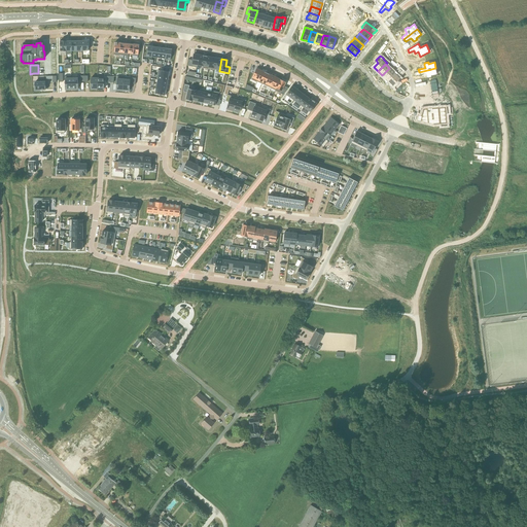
[(389,68),(382,75),(385,78),(392,71),(389,68)]
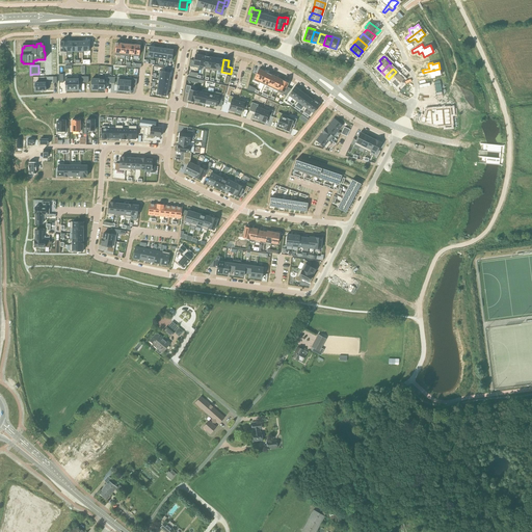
[(423,73),(419,74),(420,77),(430,74),(431,78),(431,79),(435,78),(435,77),(441,75),(440,69),(423,73)]
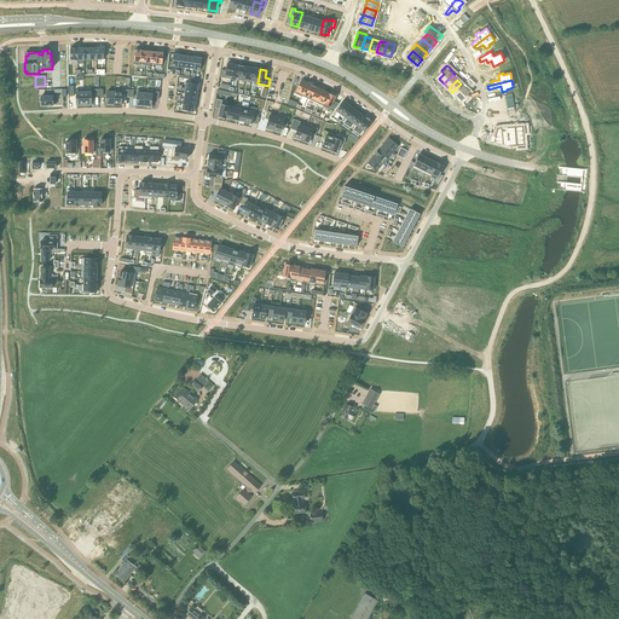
[(301,81),(295,93),(302,97),(302,96),(307,84),(301,81)]
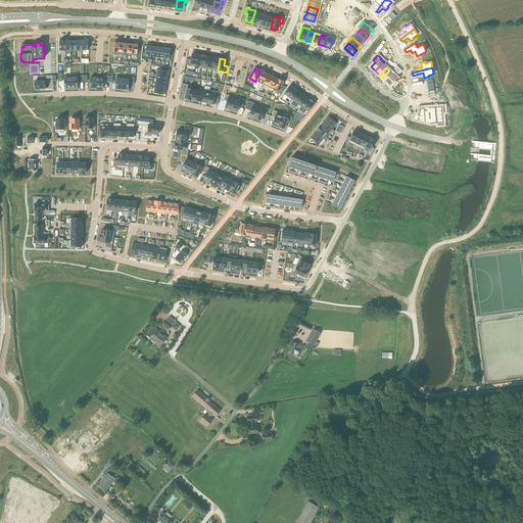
[(393,73),(385,81),(389,85),(392,87),(396,83),(394,81),(396,78),(395,76),(399,72),(397,69),(396,68),(393,73)]
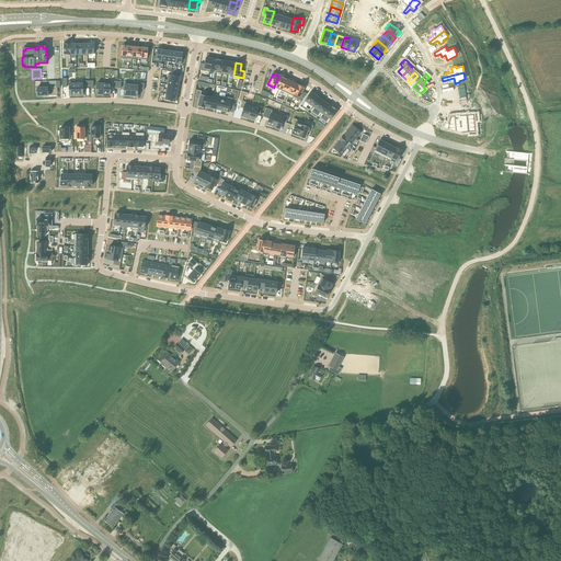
[(418,76),(410,83),(413,87),(422,78),(419,75),(418,76)]
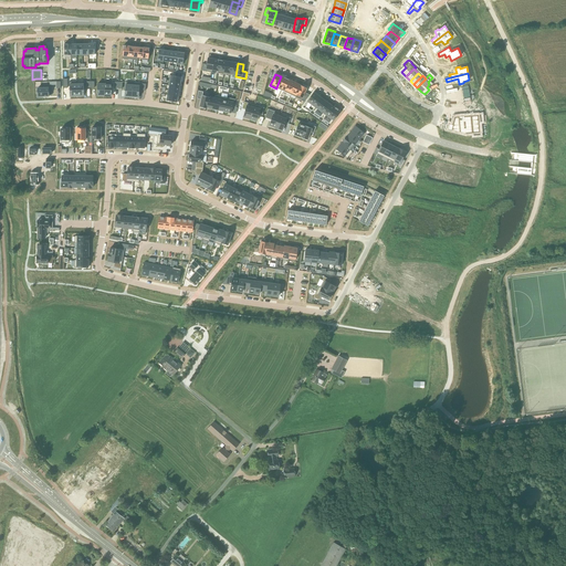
[(281,76),(276,87),(281,90),(286,79),(281,76)]
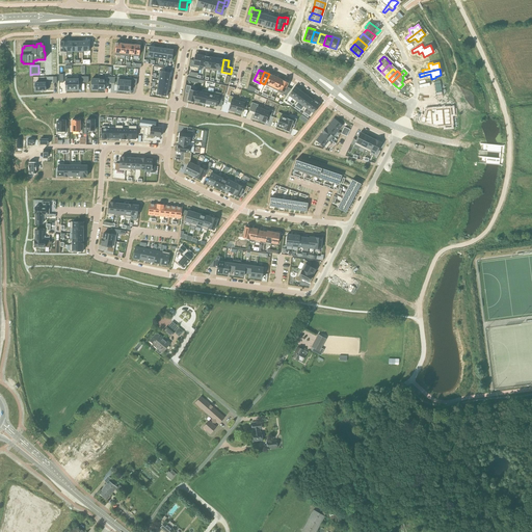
[(269,74),(264,84),(269,87),(274,76),(269,74)]
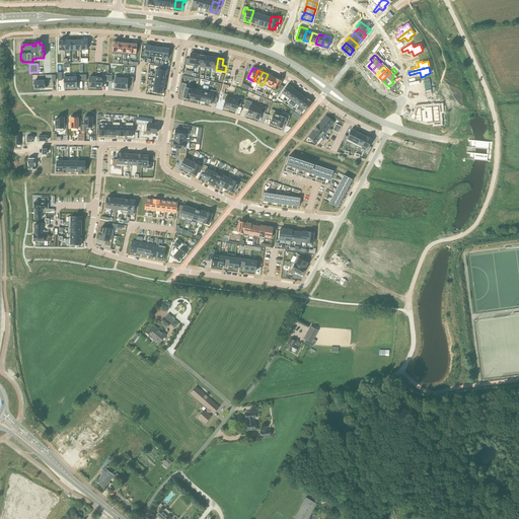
[(268,74),(263,85),(267,87),(272,76),(268,74)]
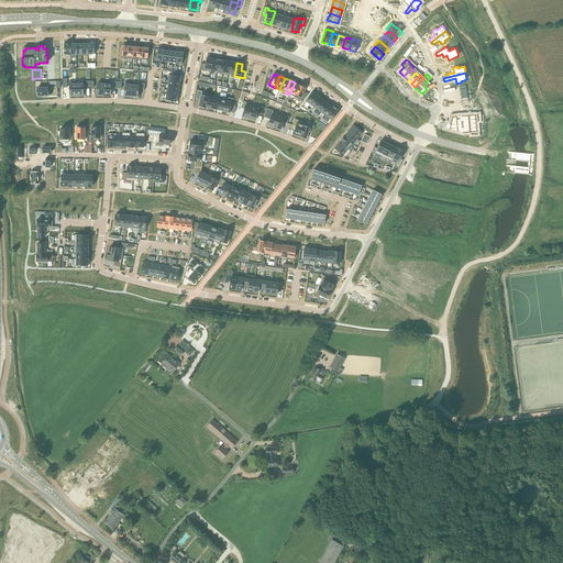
[(132,83),(131,97),(138,97),(139,89),(141,90),(144,90),(145,84),(142,84),(142,83),(132,83)]
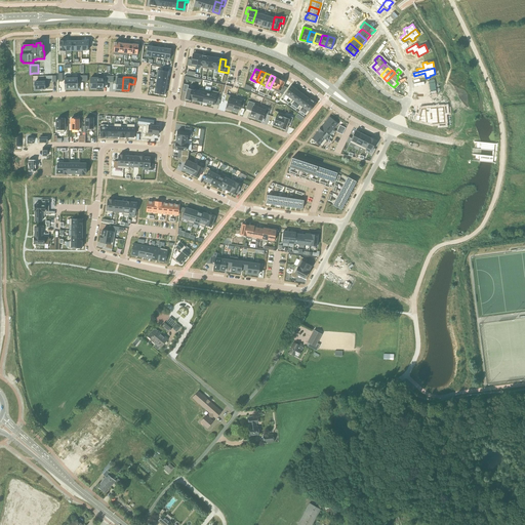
[(275,77),(270,88),(274,90),(275,90),(279,79),(275,77)]
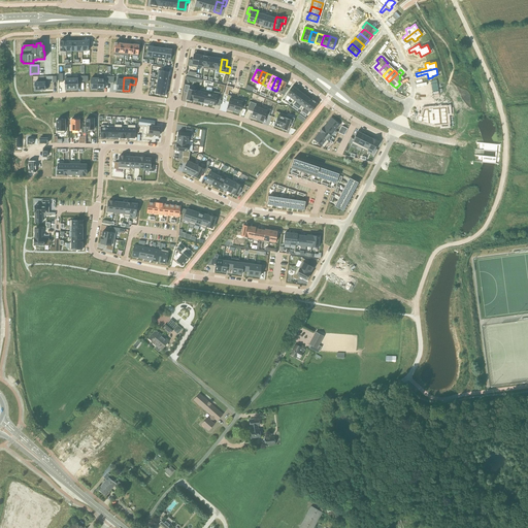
[(275,91),(281,94),(284,95),(289,89),(285,87),(286,83),(281,79),(276,91),(275,91)]
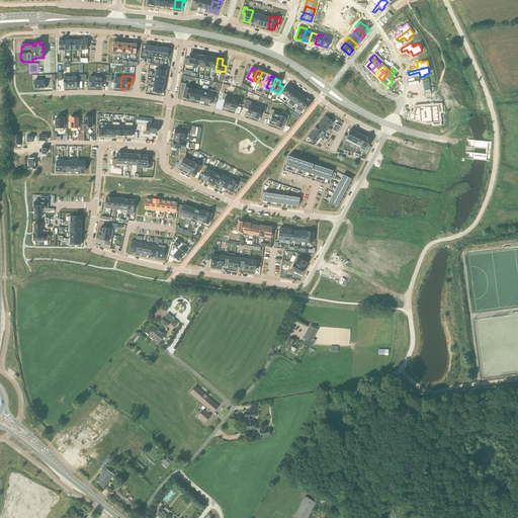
[(47,80),(34,81),(34,89),(45,88),(45,87),(47,87),(47,80)]
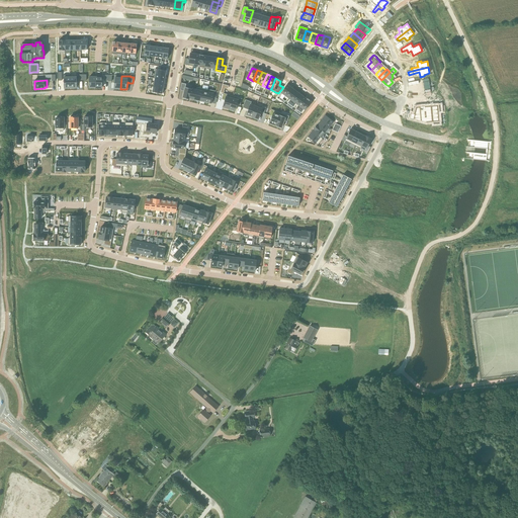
[(182,83),(180,90),(184,91),(182,98),(189,99),(189,98),(191,89),(185,87),(186,84),(182,83)]
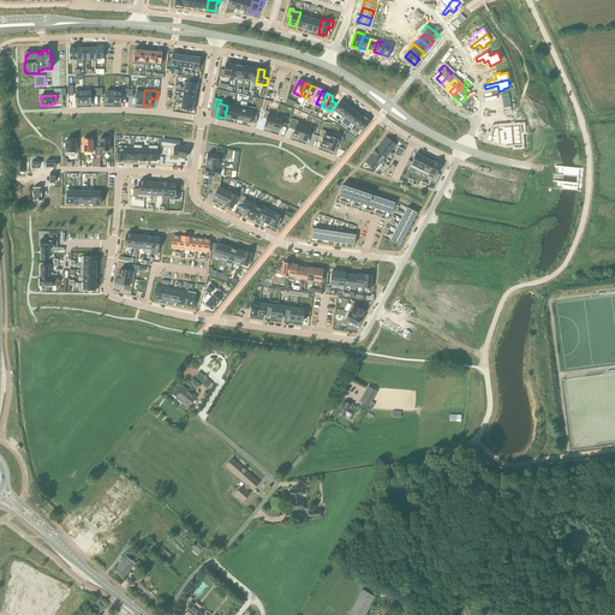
[(341,101),(334,111),(339,114),(346,105),(341,101)]
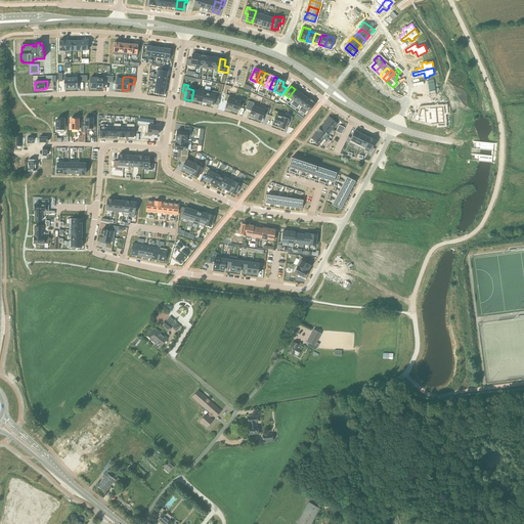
[(295,89),(289,97),(293,99),(299,92),(295,89)]
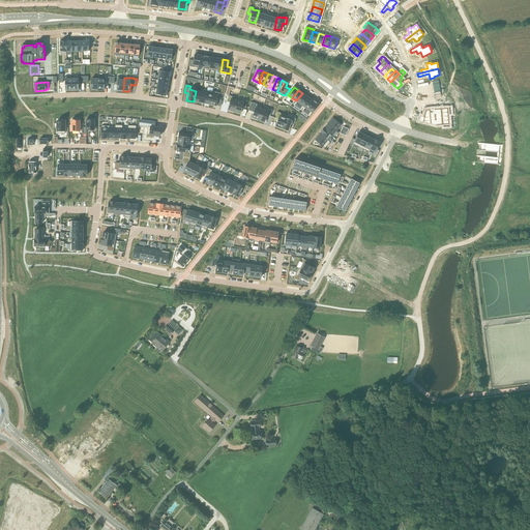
[(209,104),(209,105),(213,106),(213,105),(216,106),(217,99),(221,100),(223,93),(212,91),(212,92),(210,105),(209,104)]
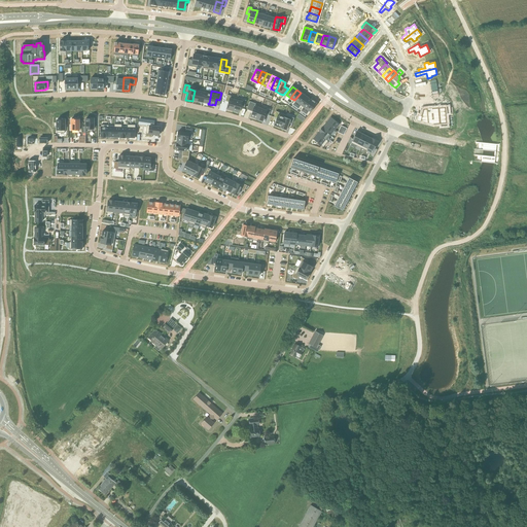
[(301,93),(294,100),(299,103),(304,95),(301,93)]
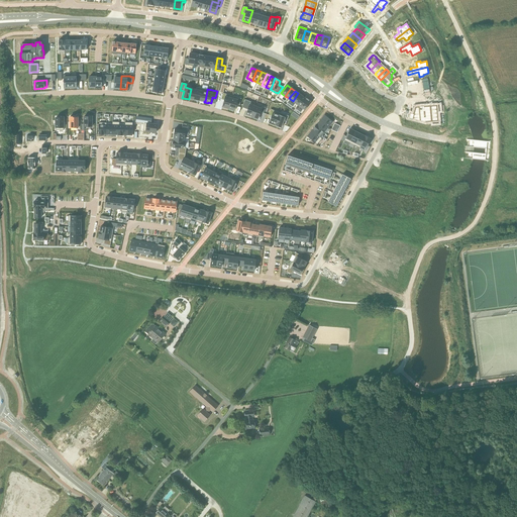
[(223,93),(221,99),(224,100),(222,107),(228,108),(232,96),(223,93)]
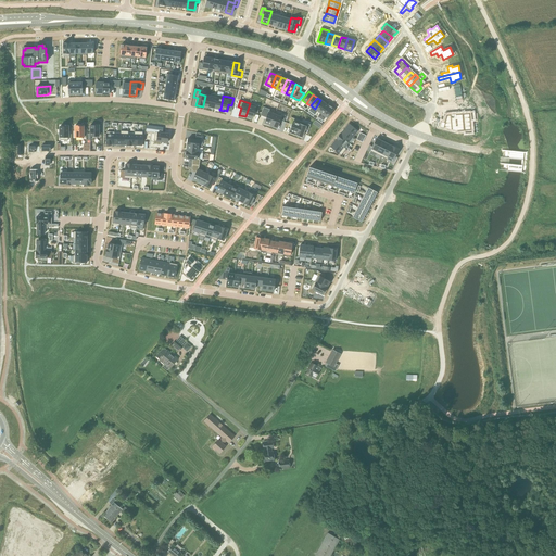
[(320,100),(315,109),(319,112),(325,103),(320,100)]
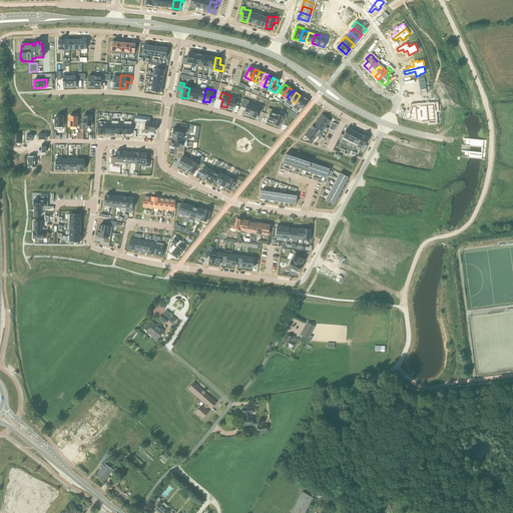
[(230,95),(226,107),(227,108),(231,110),(232,109),(234,103),(237,104),(239,98),(230,95)]
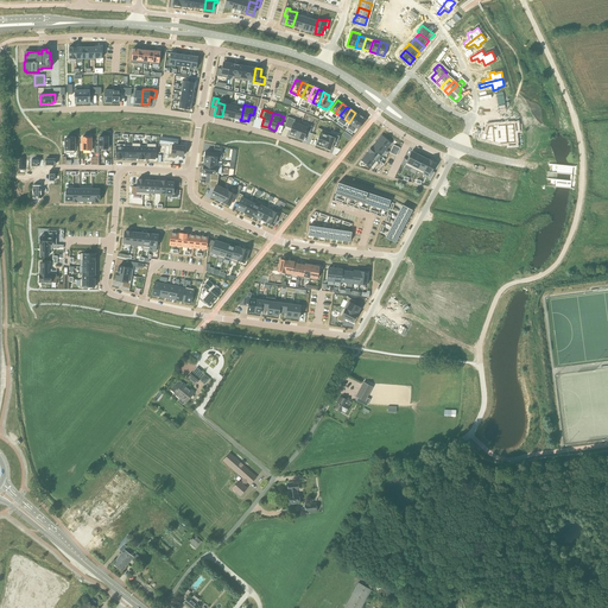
[(355,113),(349,122),(354,126),(360,116),(355,113)]
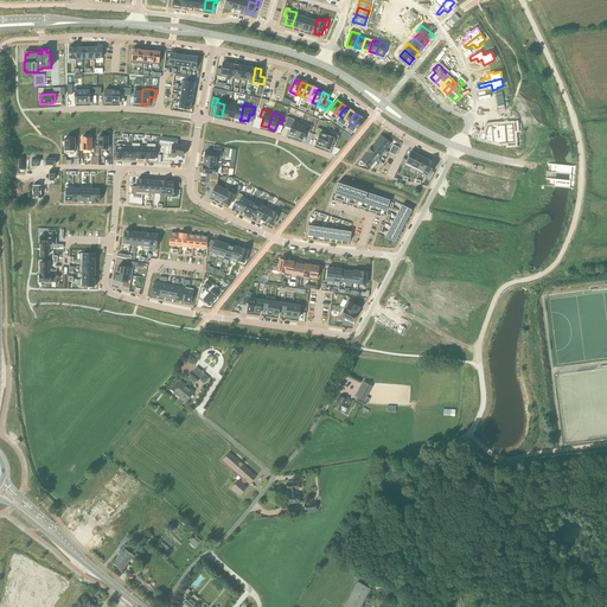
[(359,116),(353,126),(358,129),(364,120),(362,119),(363,117),(359,115),(359,116)]
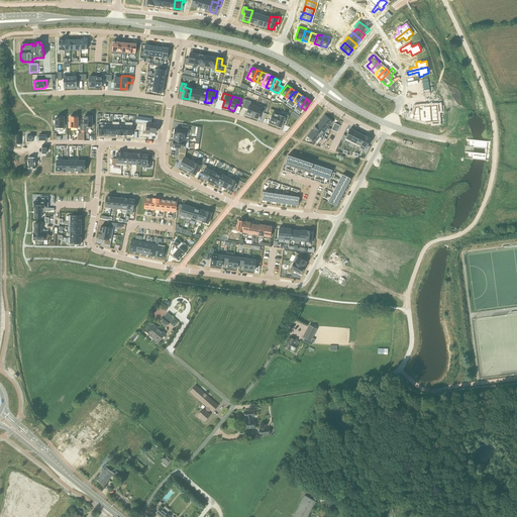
[(245,100),(242,107),(247,109),(245,114),(251,117),(255,106),(255,107),(256,105),(250,103),(251,102),(245,100)]
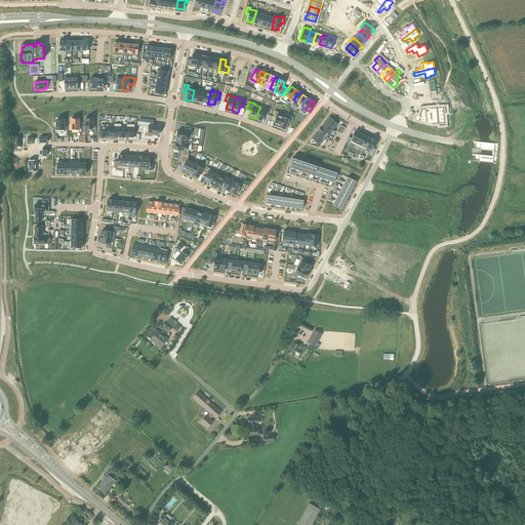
[(259,108),(255,119),(261,121),(265,114),(268,116),(270,110),(266,108),(266,111),(259,109),(259,108)]
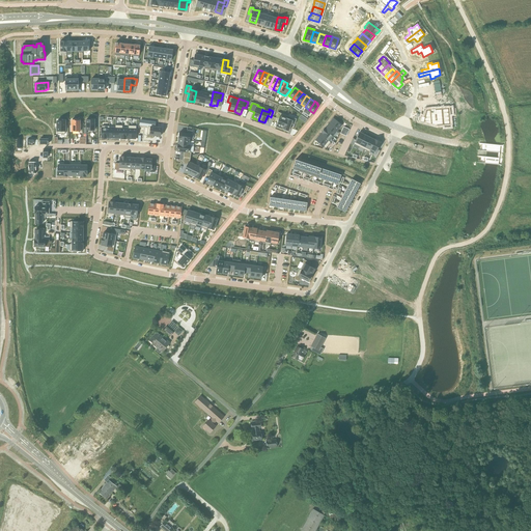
[(278,112),(276,118),(279,119),(277,127),(282,129),(287,116),(278,112)]
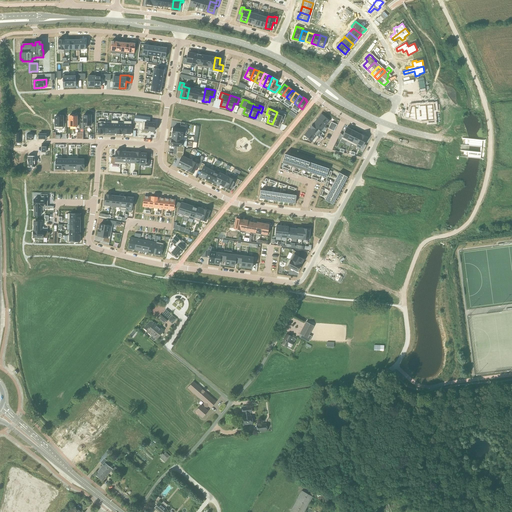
[(272,124),(278,127),(281,120),(284,121),(286,115),(277,112),(272,124)]
